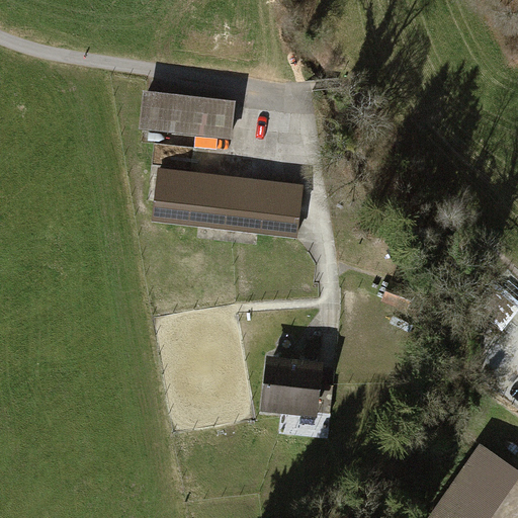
[(235,103),(145,92),(140,132),(230,142),(235,103)]
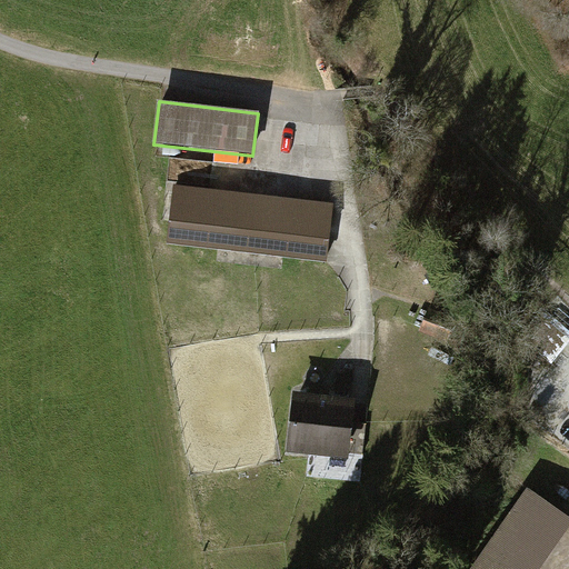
[(332,203),(176,186),(169,245),(326,262),(332,203)]
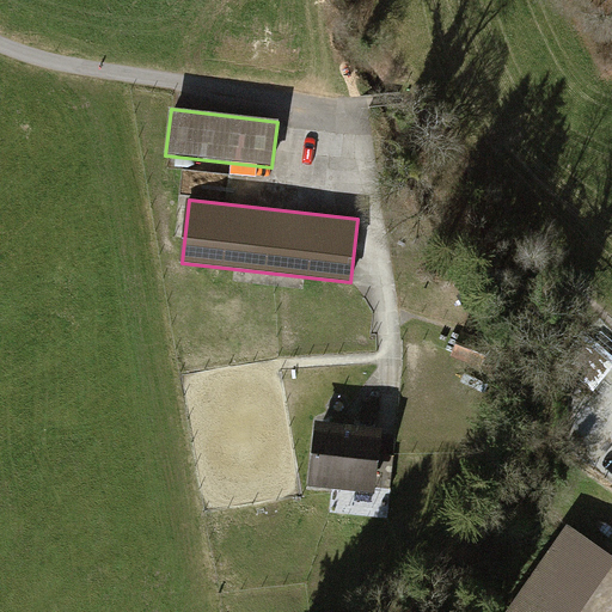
[(611,332),(597,319),(561,360),(594,390),(611,368),(611,332)]
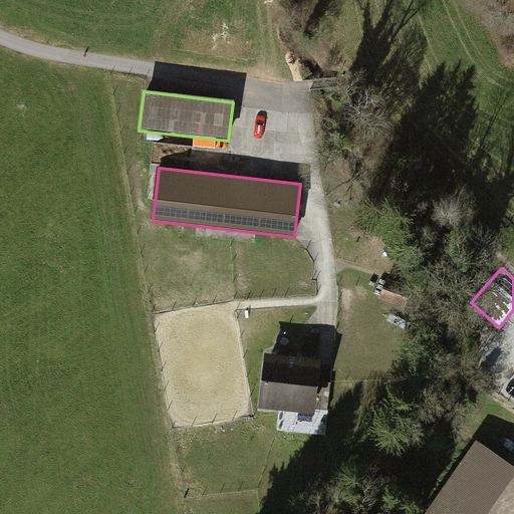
[(320,359),(264,352),(257,409),(314,415),(320,359)]
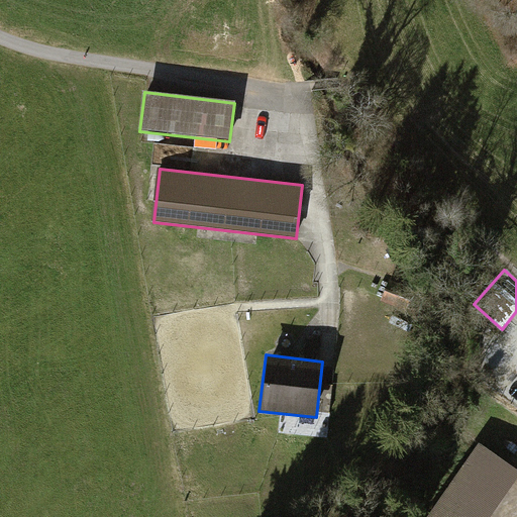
[(489,516),(516,478),(516,470),(479,443),(426,516),(489,516)]
